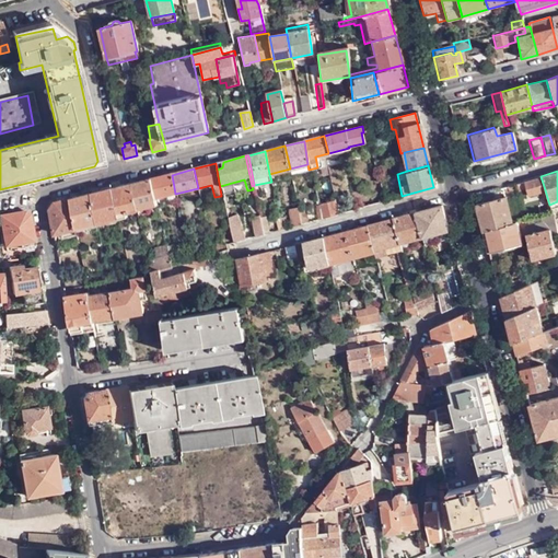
[(172,175),(150,179),(154,199),(175,194),(172,175)]
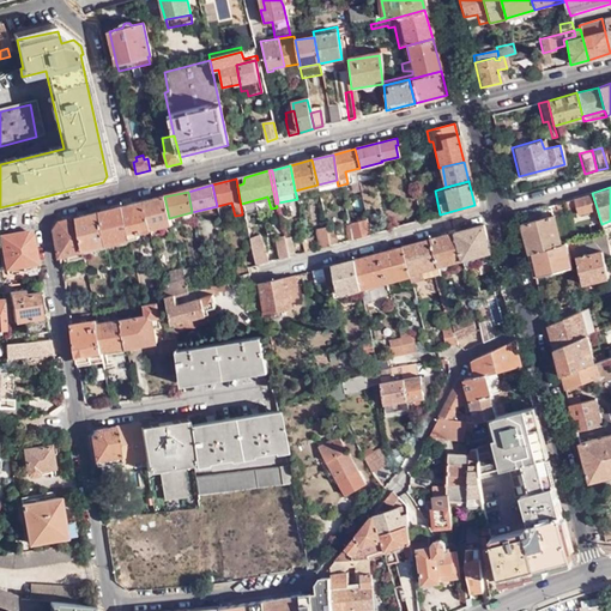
[(596,204),(592,193),(552,204),(554,207),(563,205),(564,209),(576,205),(576,209),(596,204)]
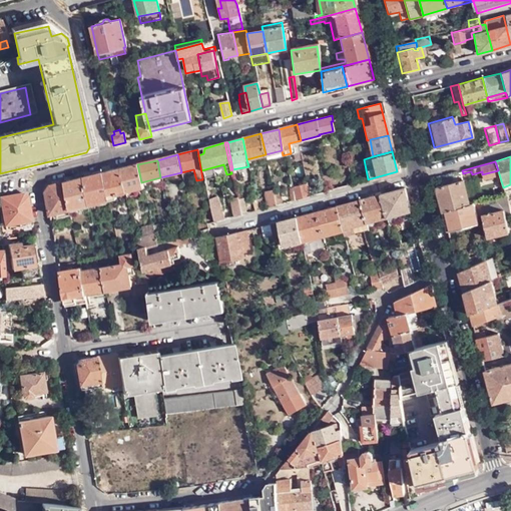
[(124,186),(125,191),(123,192),(124,194),(143,189),(141,182),(137,164),(120,169),(124,186)]
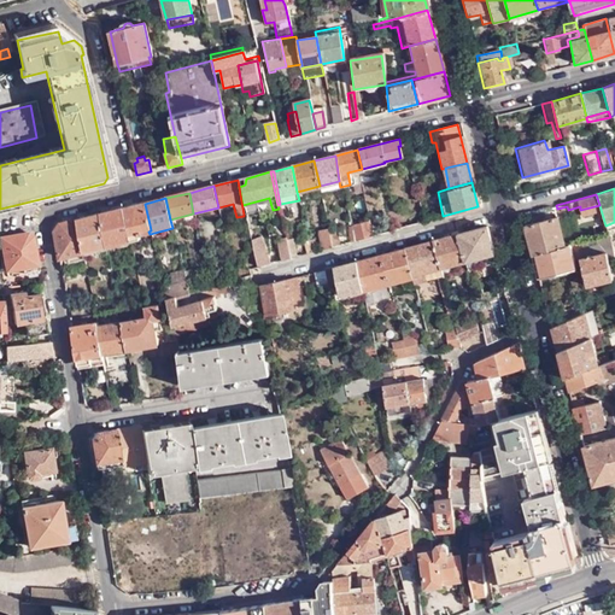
[(245,217),(273,210),(269,198),(242,205),(244,215),(245,217)]
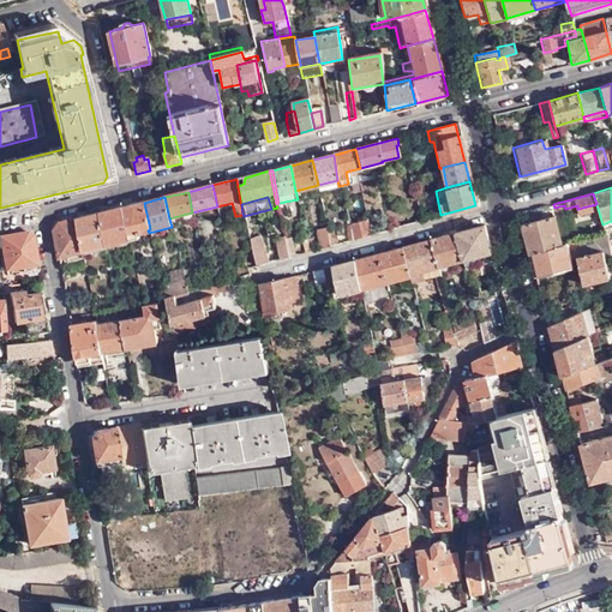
[(123,209),(127,235),(130,241),(138,239),(137,237),(149,233),(148,231),(150,229),(149,223),(144,203),(123,209)]
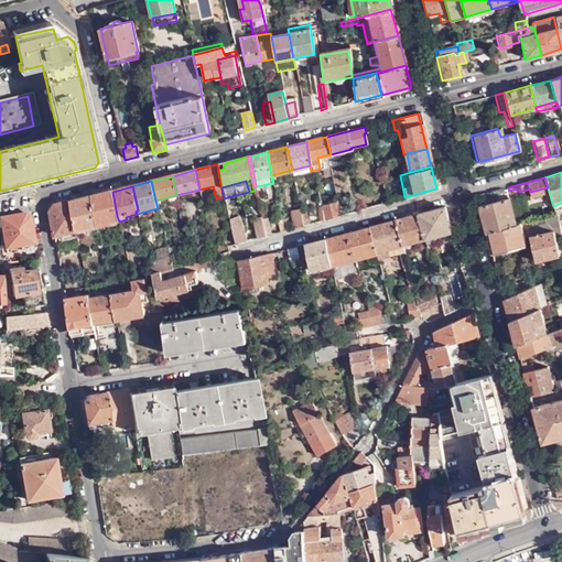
[(92,196),(96,220),(97,227),(119,222),(117,216),(112,192),(92,196)]
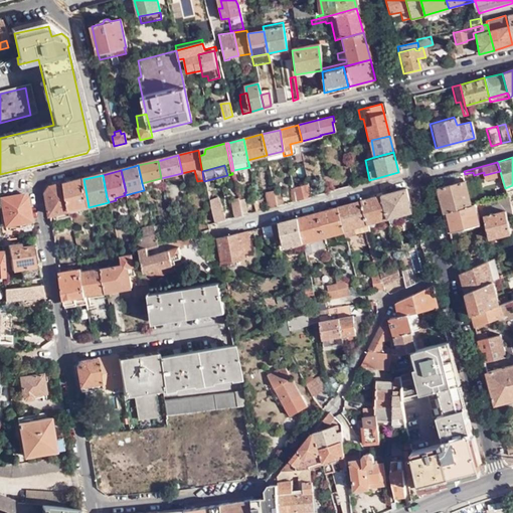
[(83,179),(63,184),(68,212),(89,207),(88,201),(83,179)]
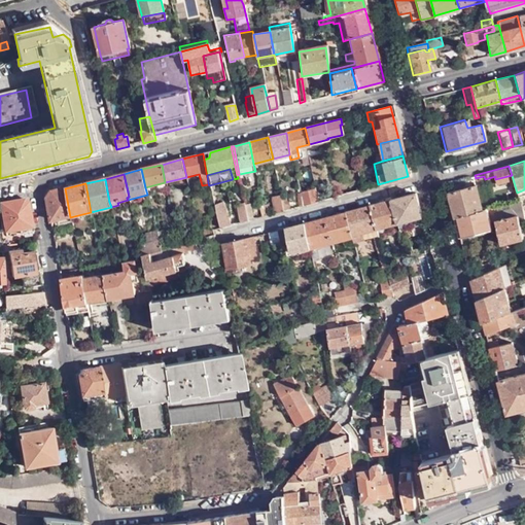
[(473,184),(444,193),(451,217),(480,209),(473,184)]
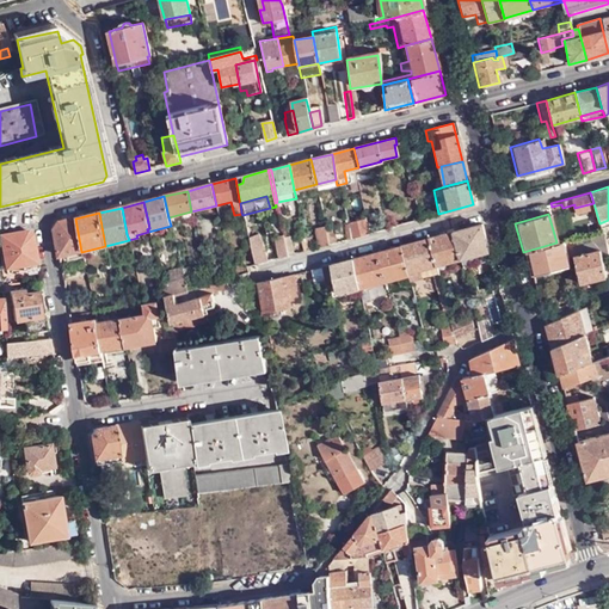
[(81,252),(75,219),(59,222),(54,229),(59,257),(81,252)]
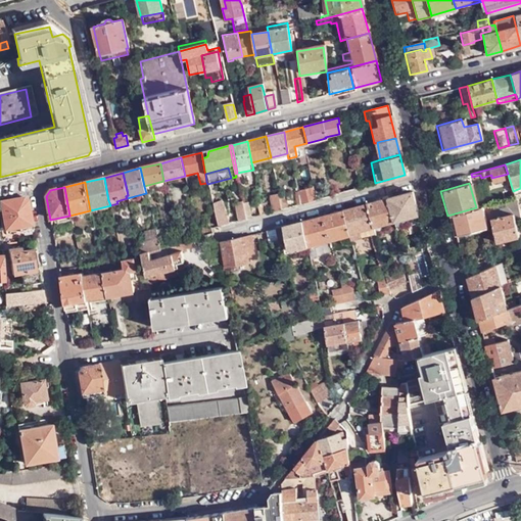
[(309,188),(294,191),(296,204),(312,200),(309,188)]
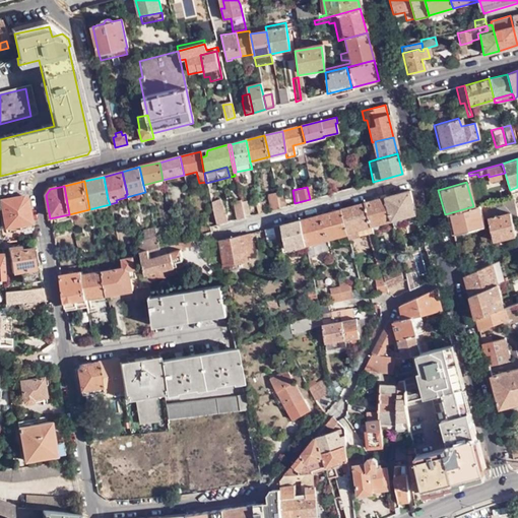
[(389,219),(413,213),(407,190),(383,196),(389,219)]
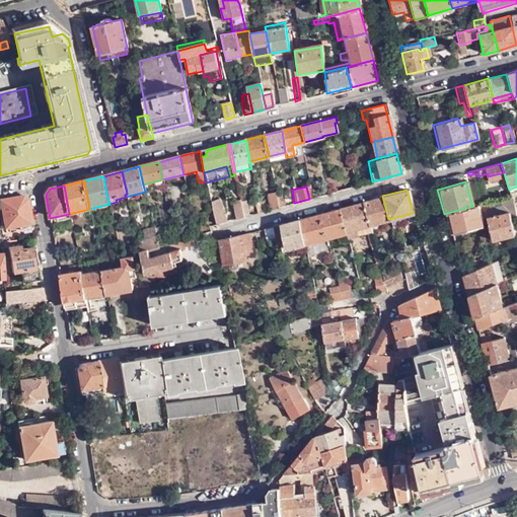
[(279,207),(276,192),(268,193),(271,209),(279,207)]
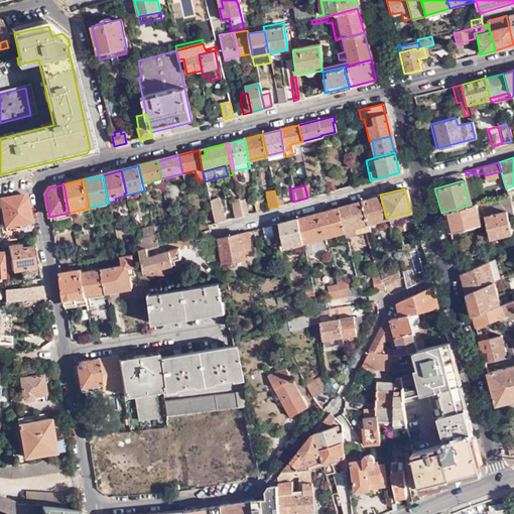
[(510,211),(506,194),(480,202),(489,237),(512,230),(507,212),(510,211)]
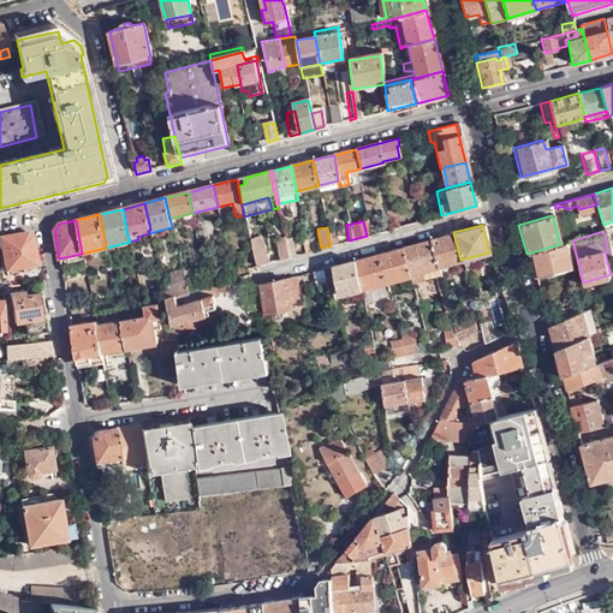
[(453,232),(428,239),(436,266),(460,260),(453,232)]
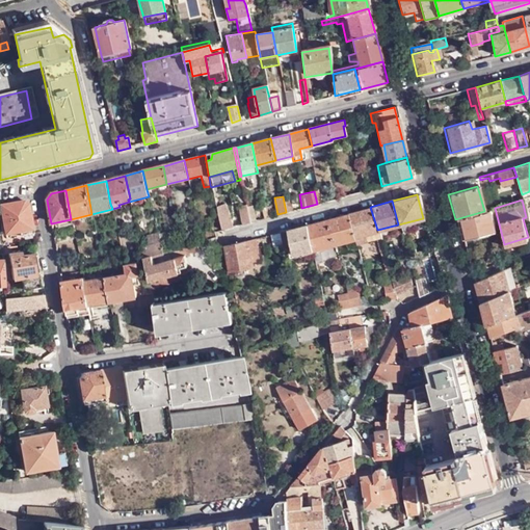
[(32,235),(27,204),(23,203),(0,205),(0,211),(4,235),(17,234),(18,238),(22,240),(28,239),(32,235)]
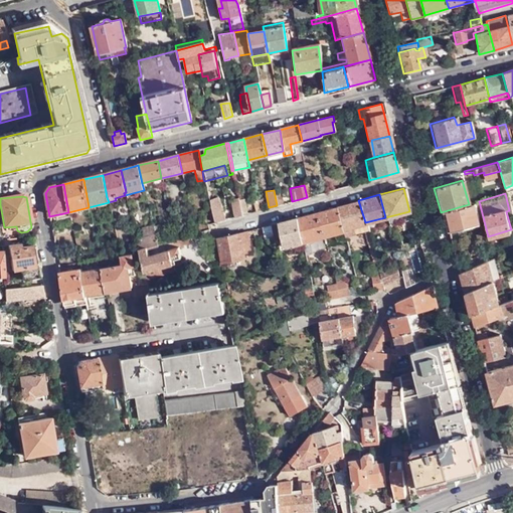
[(212,223),(221,221),(218,204),(216,204),(215,198),(206,200),(207,205),(208,205),(212,223)]
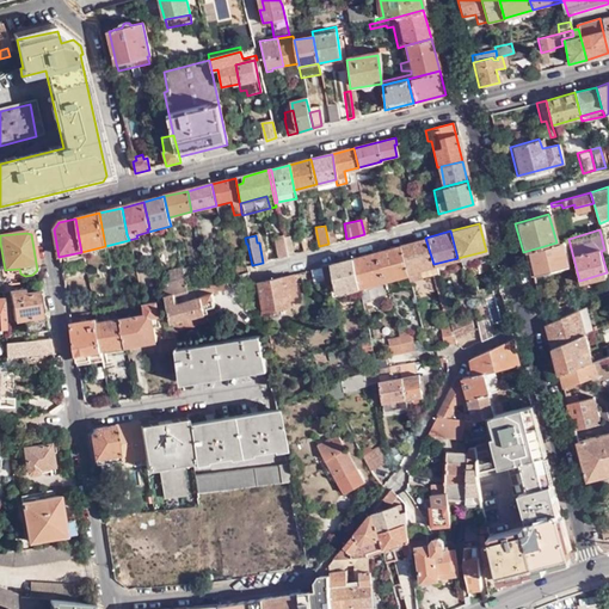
[(275,237),(280,258),(281,257),(285,256),(282,235),(275,237)]
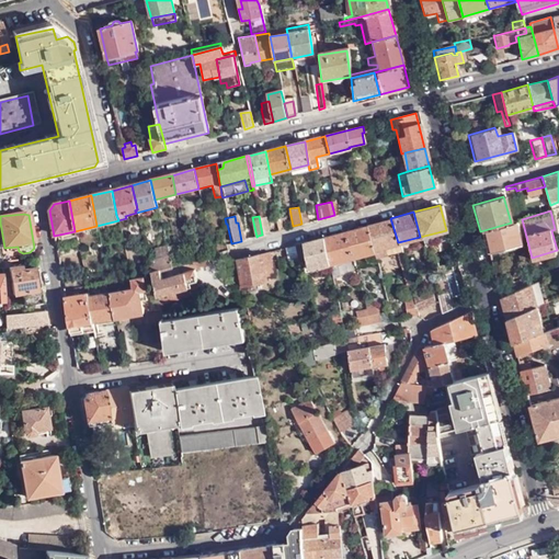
[(373,250),(375,257),(399,251),(398,242),(390,218),(366,225),(373,250)]
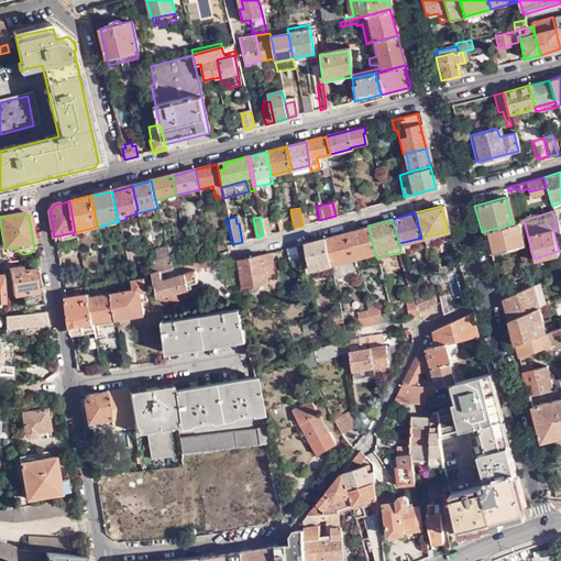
[(513,223),(482,232),(483,234),(488,253),(523,243),(517,222),(513,223)]
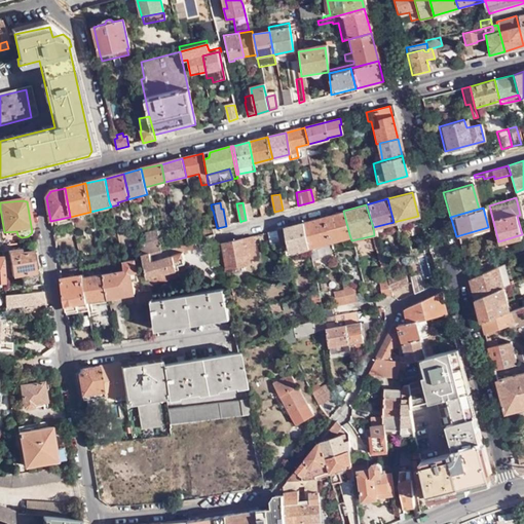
[(322,217),(329,240),(349,234),(343,211),(322,217)]
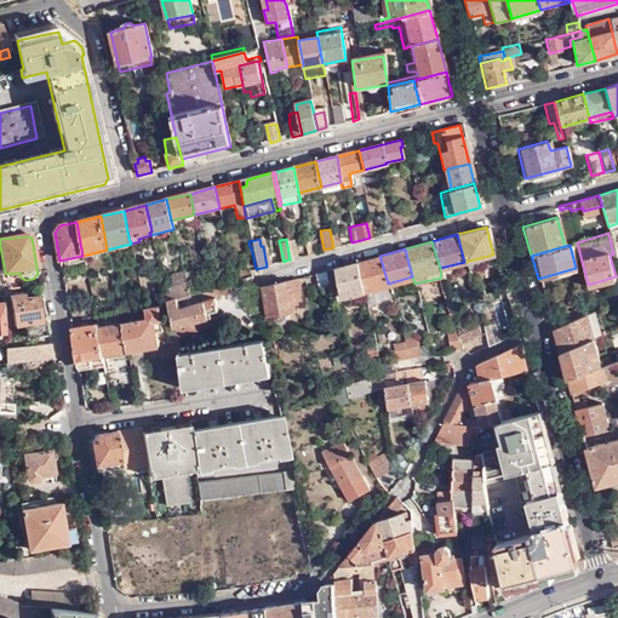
[(379,256),(356,262),(362,290),(366,307),(375,304),(371,292),(375,291),(373,287),(388,284),(379,256)]
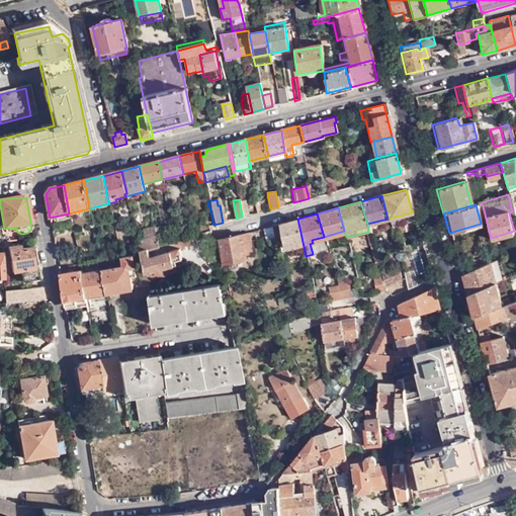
[(271,226),(274,240),(276,239),(282,238),(284,246),(303,242),(297,219),(271,226)]
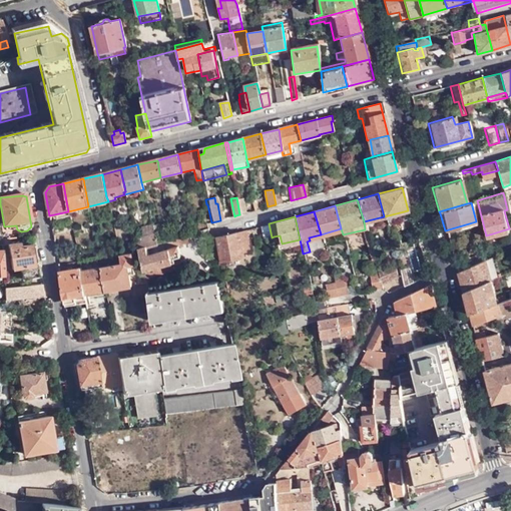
[(384,216),(364,221),(365,229),(382,224),(386,223),(384,216)]
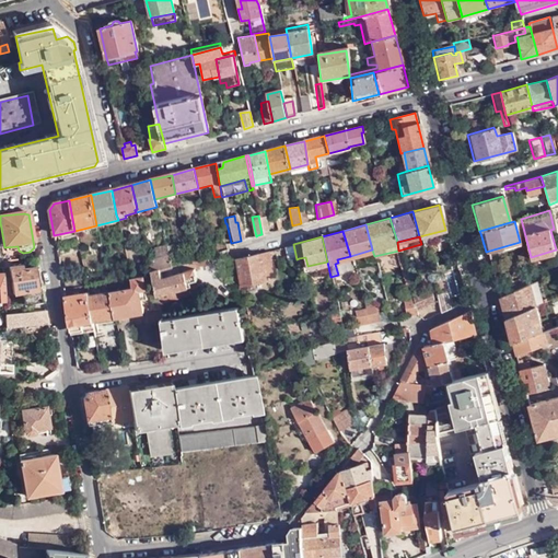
[(154,256),(167,253),(166,245),(166,244),(152,248),(154,256)]
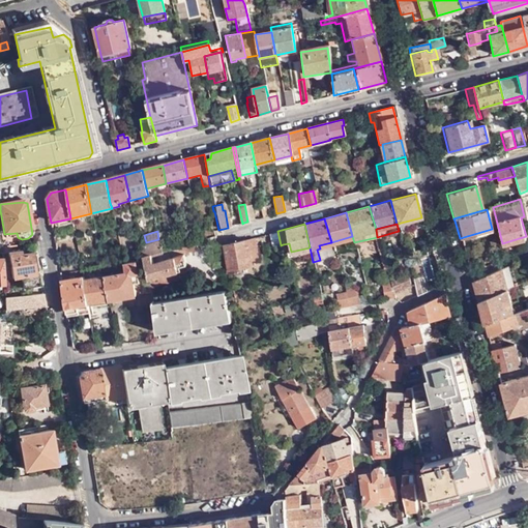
[(277,231),(268,233),(271,246),(281,245),(277,231)]
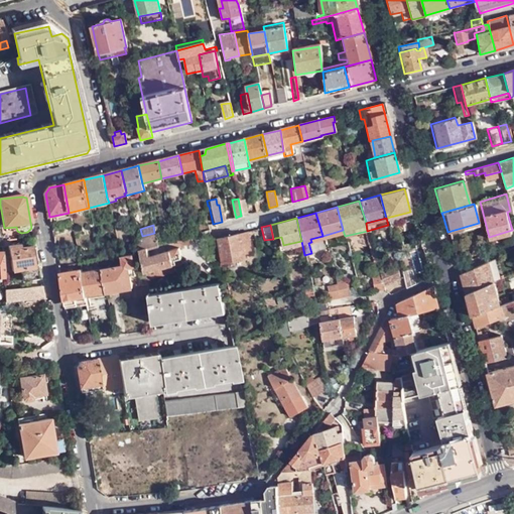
[(390,251),(395,250),(388,225),(384,226),(390,251)]
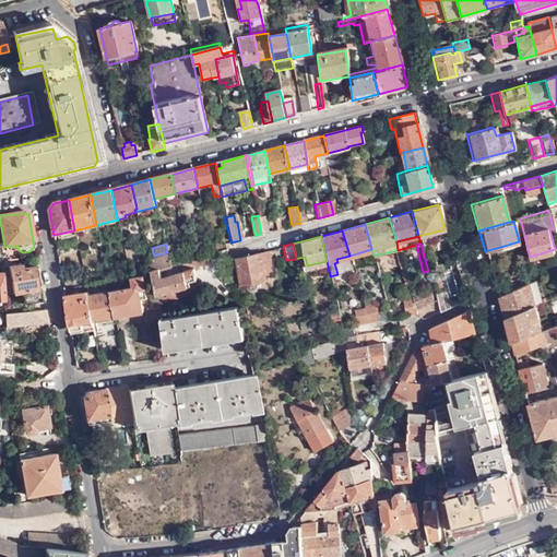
[(267,250),(230,261),(235,282),(240,281),(241,284),(265,279),(264,275),(272,273),(267,250)]
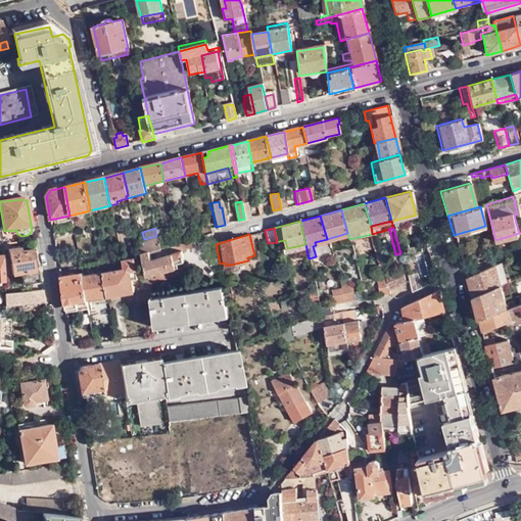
[(144,239),(137,241),(140,252),(146,250),(159,247),(156,236),(144,239)]
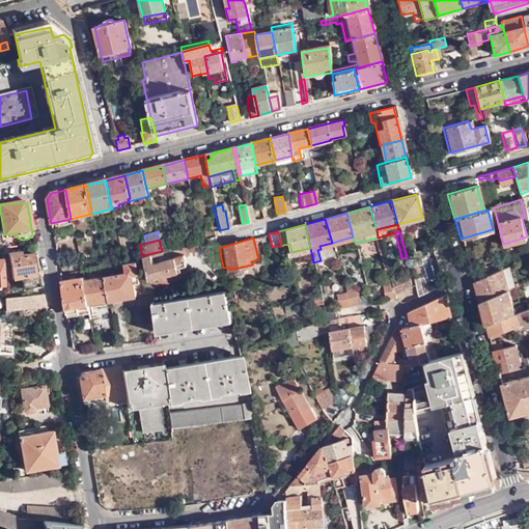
[(194,243),(181,246),(178,247),(179,250),(184,249),(185,253),(195,250),(194,243)]
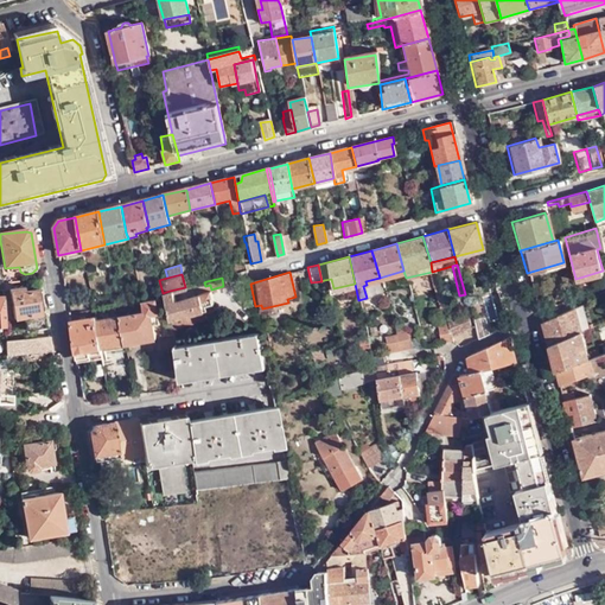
[(12,282),(2,284),(2,291),(8,291),(14,319),(24,318),(26,332),(48,329),(45,313),(39,314),(36,291),(23,292),(21,288),(17,290),(16,286),(13,286),(12,282)]
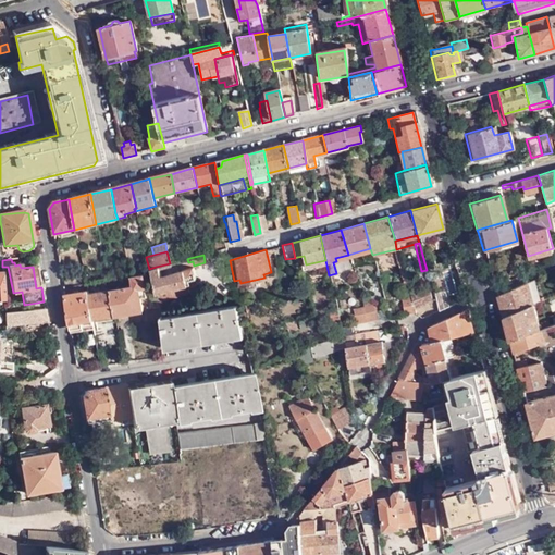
[(158,275),(156,267),(149,269),(155,292),(185,285),(184,282),(194,280),(195,280),(192,268),(158,275)]
